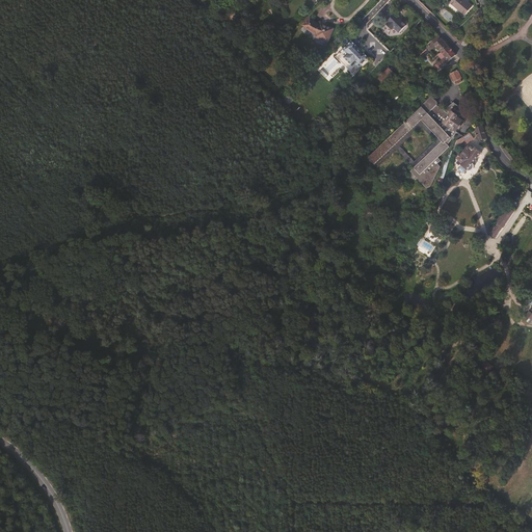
[(464,0),(452,0),(450,3),(464,15),(472,6),(464,0)]
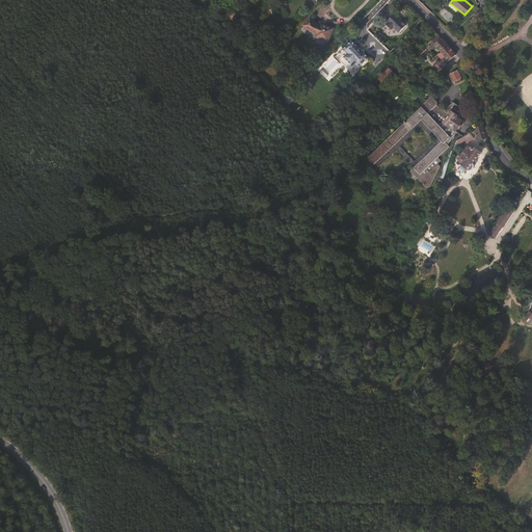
[(400,33),(407,25),(394,14),(387,21),(388,22),(386,24),(391,29),(393,27),(400,33)]
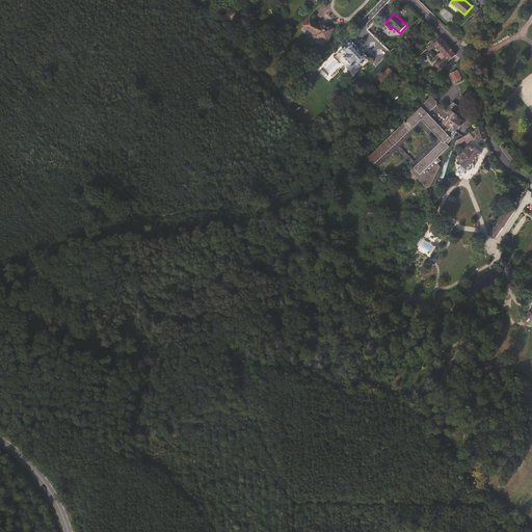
[(334,28),(321,24),(320,25),(316,23),(311,19),(303,26),(311,31),(317,34),(316,37),(328,42),(334,28)]
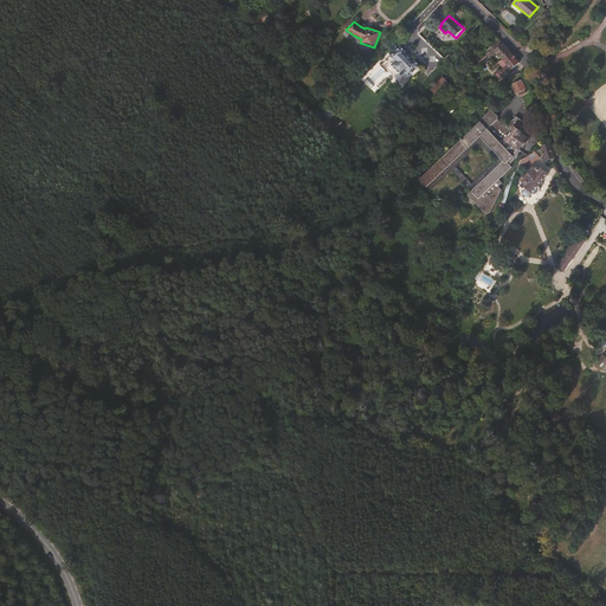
[(496,50),(503,44),(500,40),(492,46),(494,47),(496,50)]
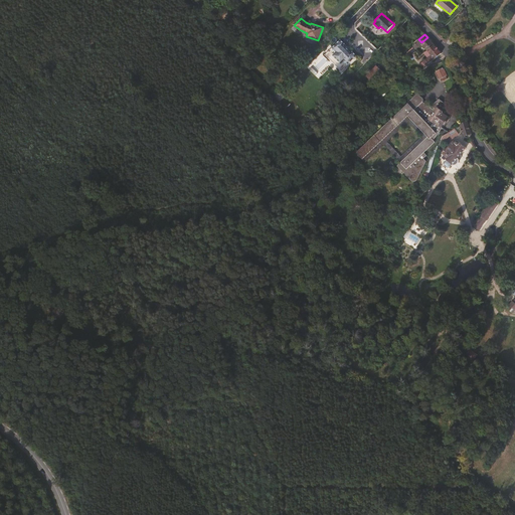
[(434,44),(427,37),(421,42),(419,40),(413,48),(407,53),(409,55),(415,50),(422,44),(426,50),(427,50),(434,44)]
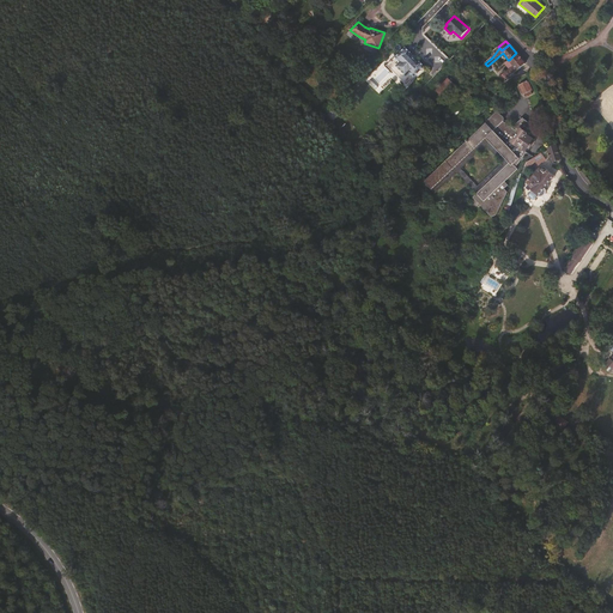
[(465,52),(460,56),(471,70),(477,64),(465,52)]
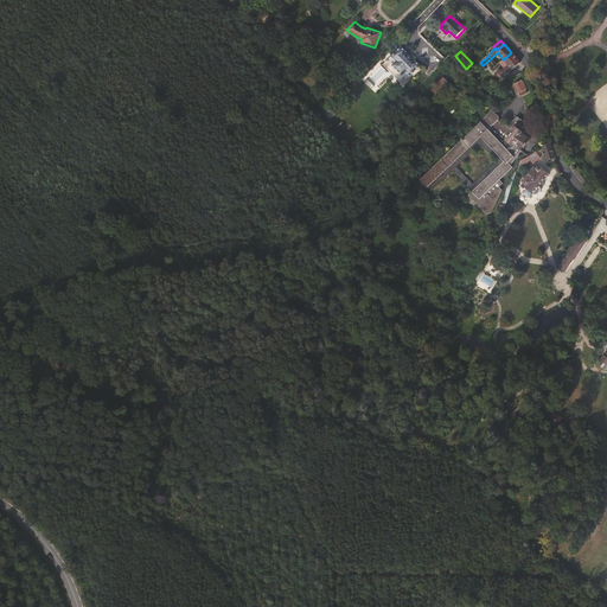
[(502,77),(511,70),(521,63),(511,52),(504,59),(509,65),(498,72),(499,74),(502,77)]
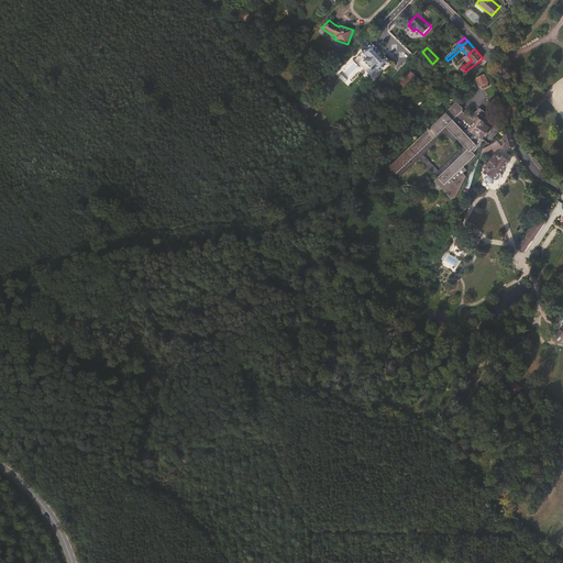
[(386,67),(382,63),(385,59),(381,55),(376,51),(373,54),(367,50),(359,59),(364,63),(365,62),(374,70),(373,73),(377,76),(386,67)]
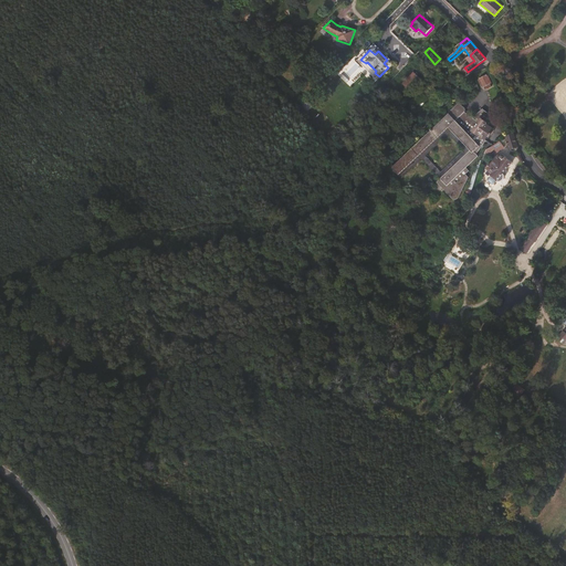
[(413,72),(401,83),(409,92),(421,80),(413,72)]
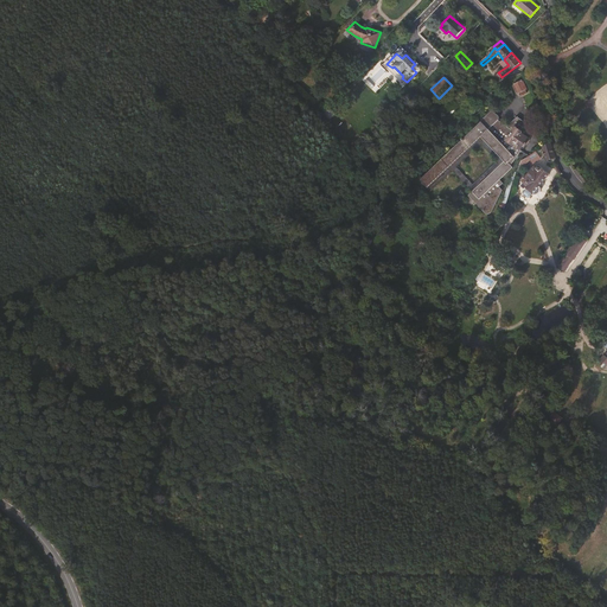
[(512,93),(510,84),(506,81),(502,85),(505,88),(506,88),(509,97),(513,96),(512,93)]
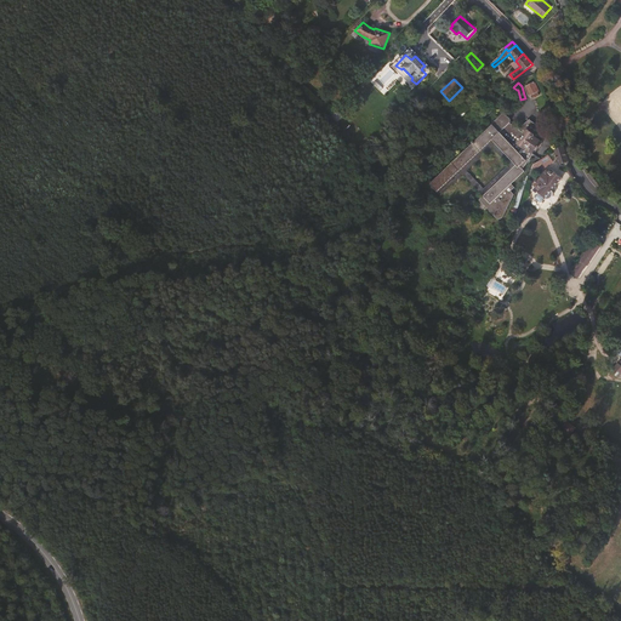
[(540,92),(535,83),(527,86),(529,92),(524,95),(525,98),(540,92)]
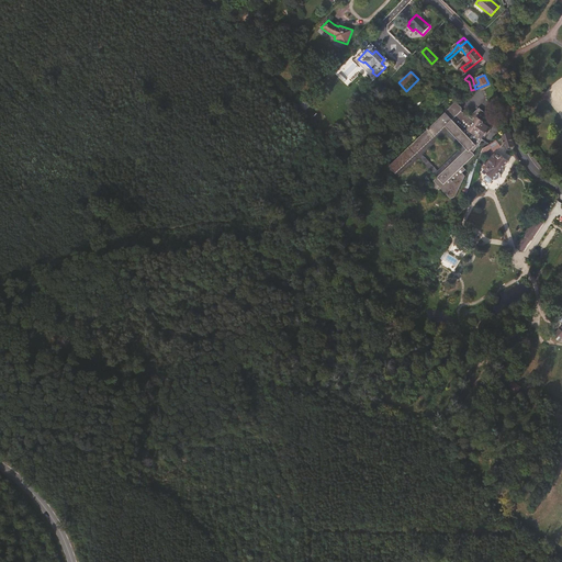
[(441,99),(448,91),(441,86),(435,93),(441,99)]
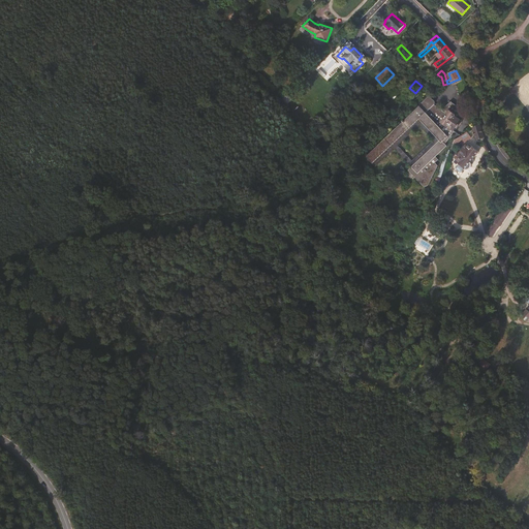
[(287,95),(283,99),(287,103),(291,99),(287,95)]
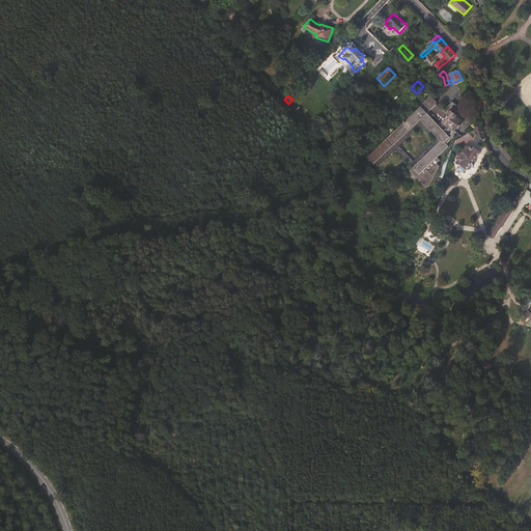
[(438,158),(448,146),(447,144),(457,131),(464,122),(456,117),(456,116),(451,112),(449,115),(437,106),(437,104),(437,103),(436,101),(430,98),(418,109),(419,109),(368,158),(373,164),(373,165),(376,168),(396,149),(413,168),(410,171),(424,187),(426,188),(428,187),(430,186),(440,167),(437,164),(440,161),(438,158)]
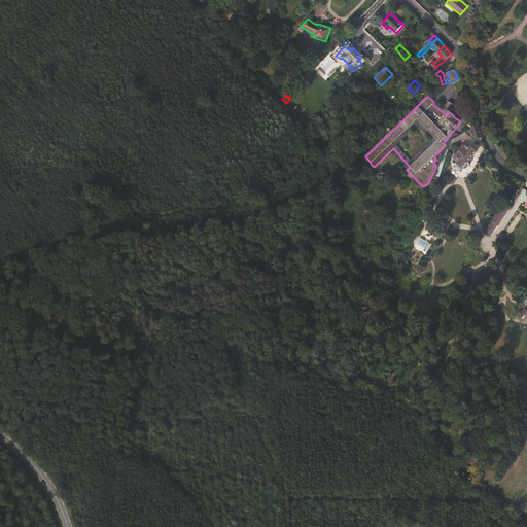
[(482,137),(478,124),(453,140),(452,143),(455,144),(461,139),(463,141),(469,138),(466,134),(471,131),(475,139),(482,137)]
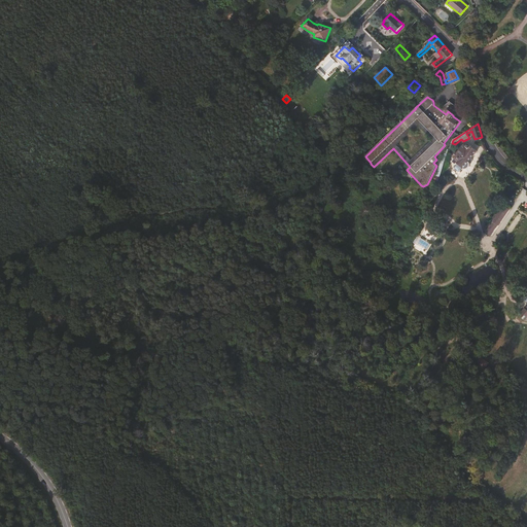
[(464,145),(453,159),(454,160),(452,162),(456,165),(456,164),(462,168),(464,169),(465,169),(466,169),(468,168),(468,167),(469,165),(468,162),(477,151),(467,143),(465,146),(464,145)]
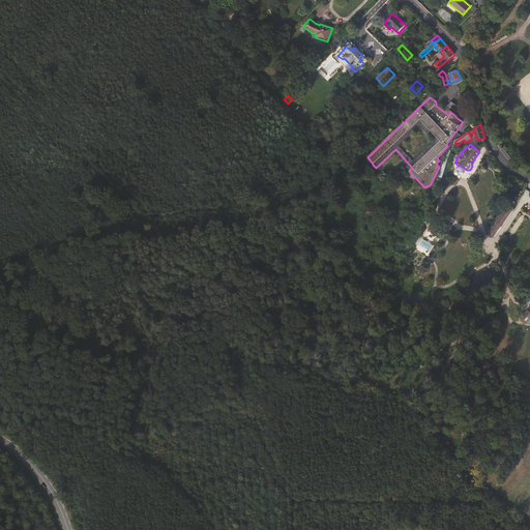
[(445,169),(446,166),(442,165),(438,176),(438,177),(437,182),(441,183),(445,169)]
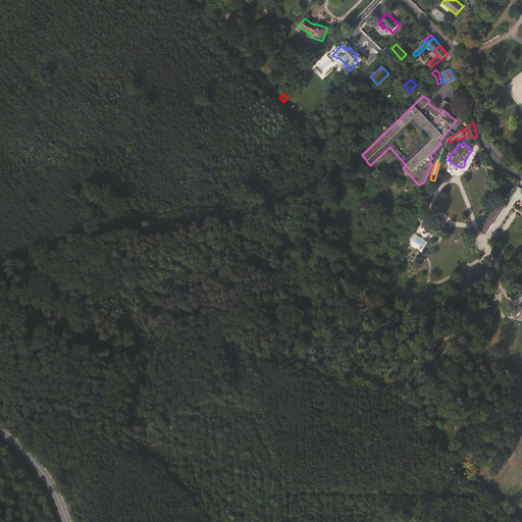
[(492,223),(492,222),(503,207),(499,204),(480,230),(485,233),(492,223)]
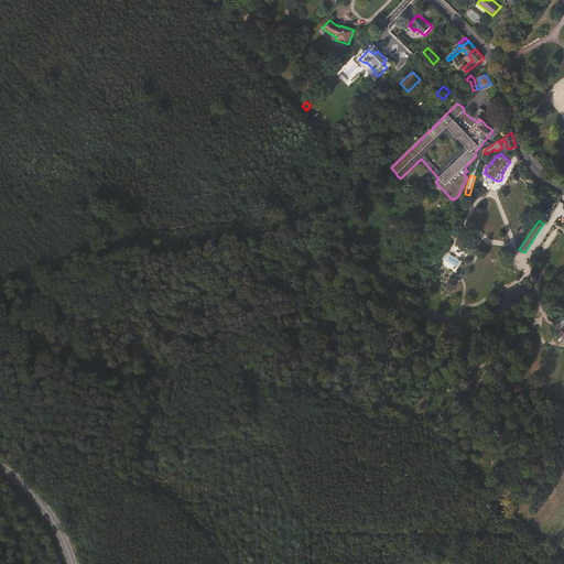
[(468,243),(459,238),(456,245),(461,248),(462,247),(465,248),(468,243)]
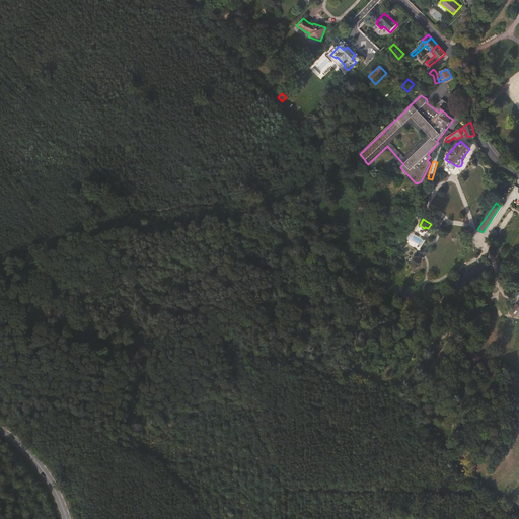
[(423,240),(414,235),(412,239),(420,244),(423,240)]
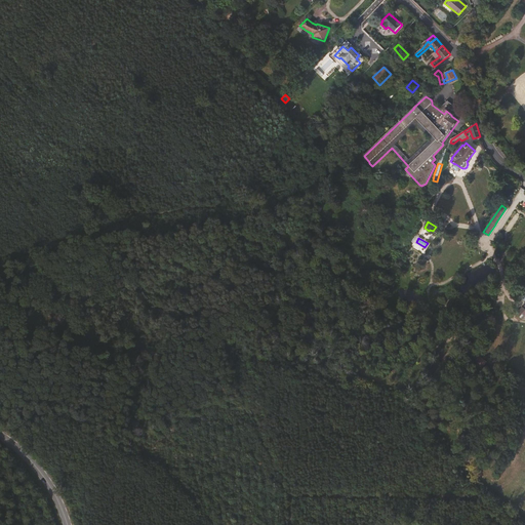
[(523,319),(524,316),(524,305),(520,311),(519,310),(516,314),(522,319),(523,319)]
